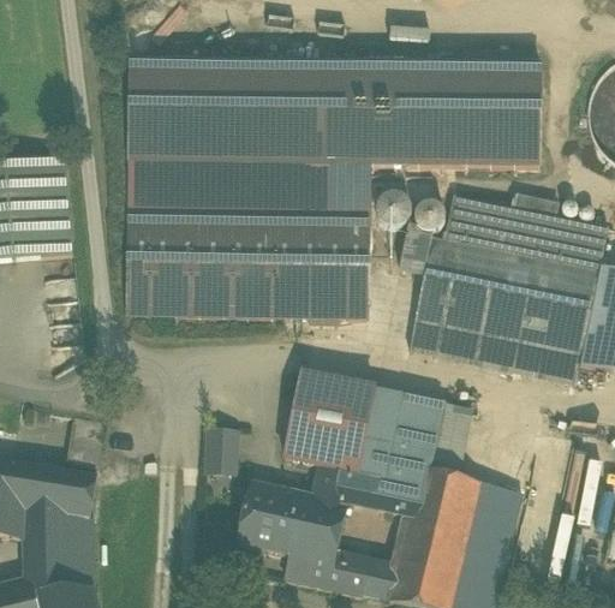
[(493,51),(491,61),(533,63),(533,51),(493,51)]
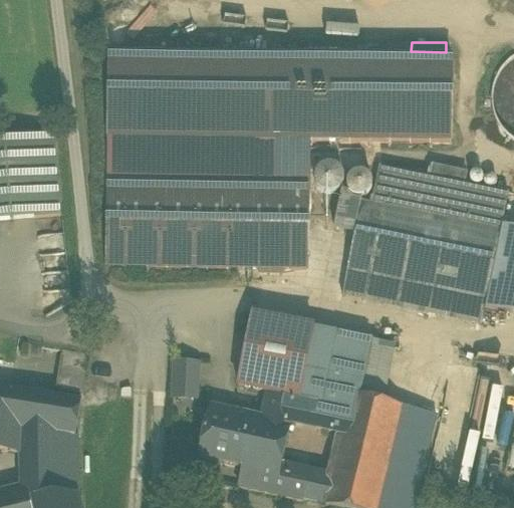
[(311,137),(450,140),(452,52),(446,52),(411,51),(110,47),(108,134),(311,137)]
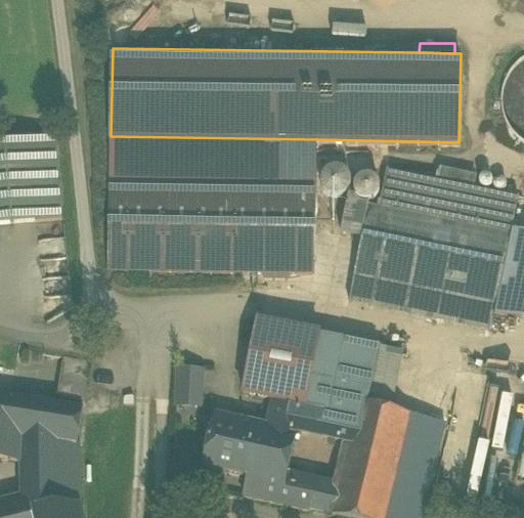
[(523,52),(517,57),(505,74),(500,92),(504,113),(515,129),(523,135),(523,52)]
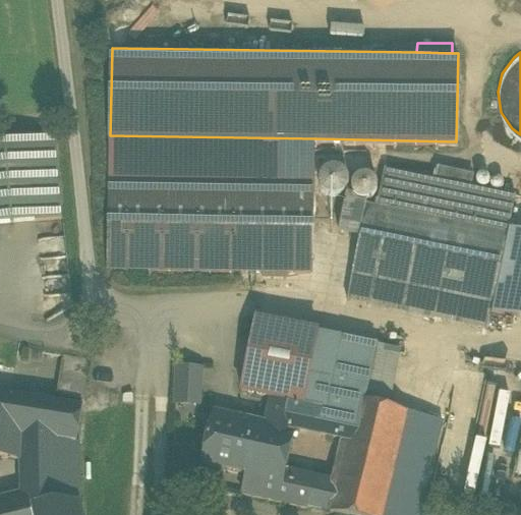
[(0,137),(0,220),(61,215),(55,133),(0,137)]
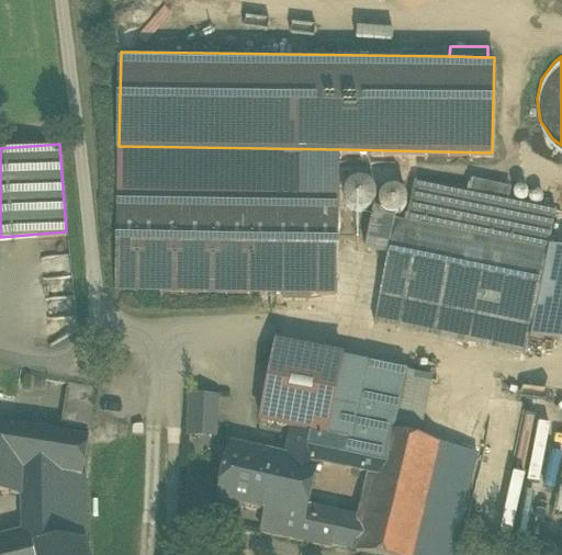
[(339,199),(340,149),(119,146),(117,195),(338,199),(339,199)]
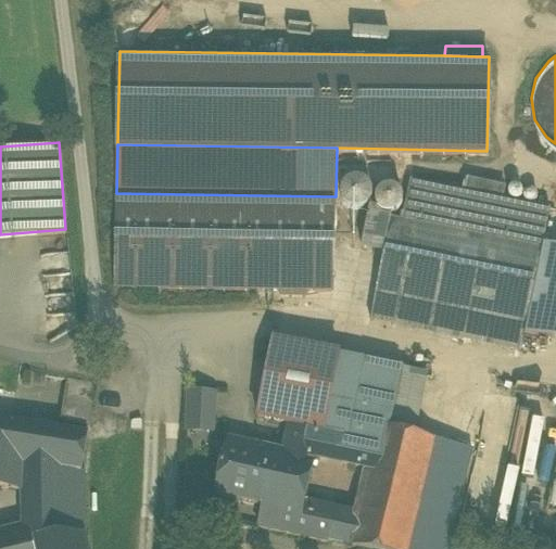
[(460,184),(503,194),(506,178),(464,169),(460,184)]
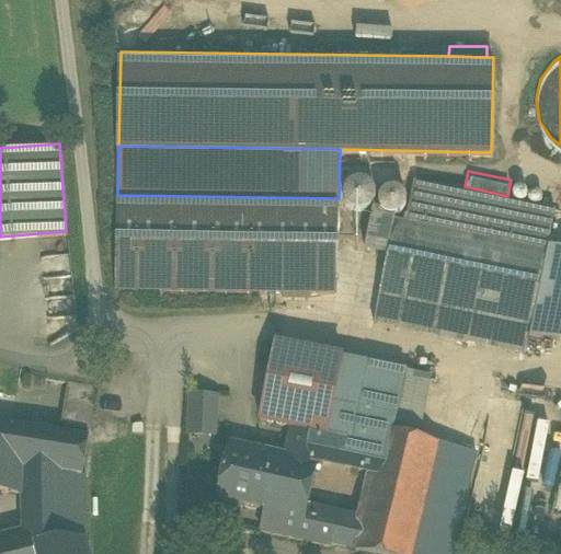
[(365,175),(353,175),(344,184),(344,196),(354,205),(366,205),(374,195),(374,183),(365,175)]
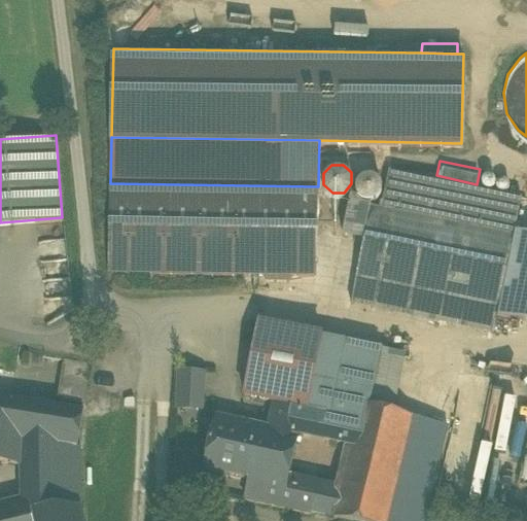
[(389,165),(387,175),(519,204),(521,194),(477,184),(436,175),(389,165)]
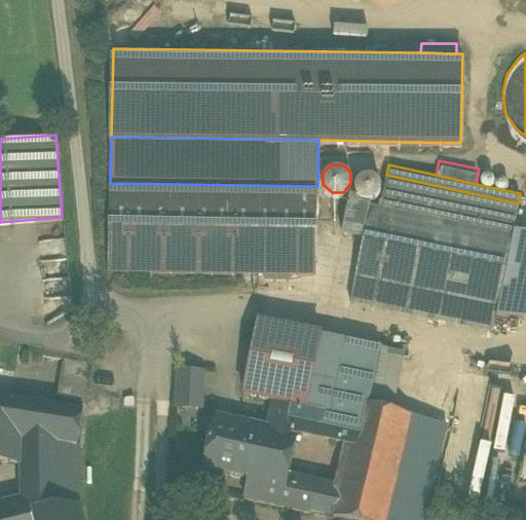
[(492,173),(489,171),(485,172),(483,173),(481,176),(481,179),(481,182),(484,184),(486,185),(490,185),(493,184),(494,181),(494,177),(494,175),(492,173)]
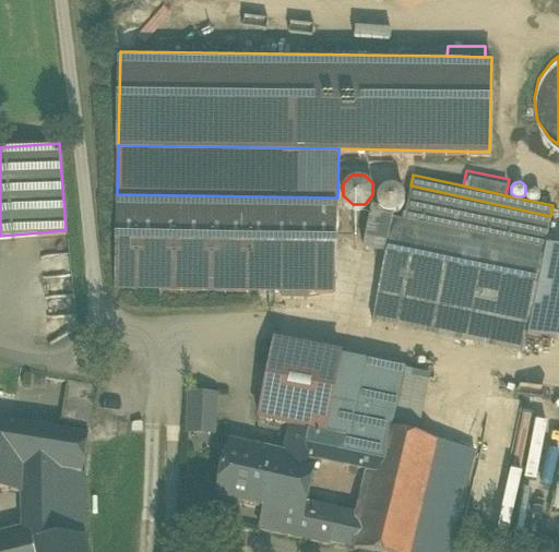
[(402,204),(404,195),(401,187),(392,183),(383,186),(378,193),(379,204),(384,208),(394,210),(402,204)]
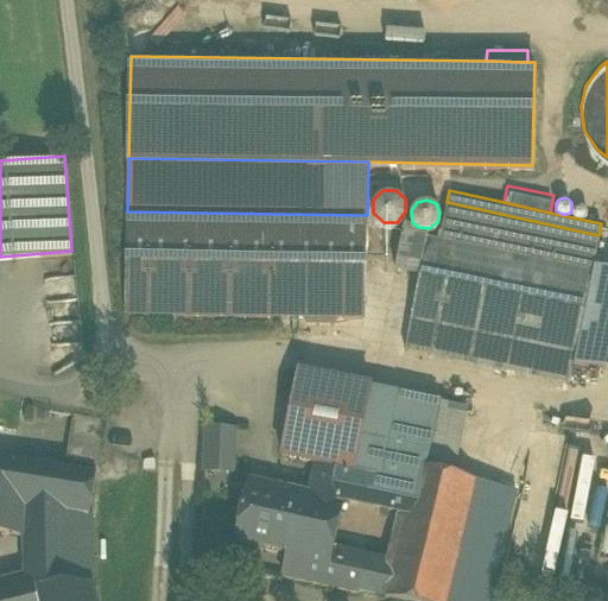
[(582,201),(577,201),(574,203),(571,207),(571,210),(572,214),(575,215),(577,217),(581,217),(584,216),(587,214),(589,210),(589,207),(588,204),(586,202),(582,201)]
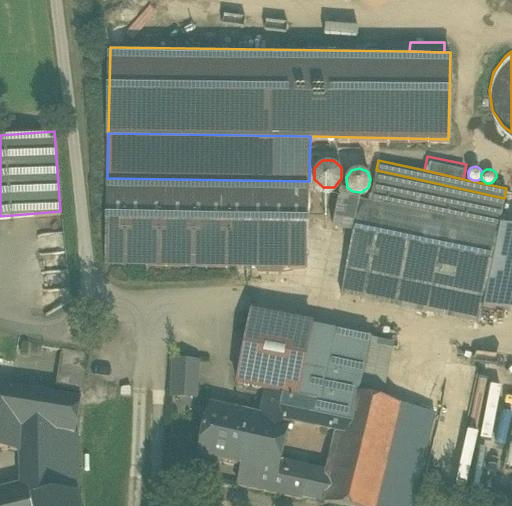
[(345,267),(484,297),(497,232),(499,222),(504,198),(376,170),(369,199),(360,197),(353,229),(345,267)]
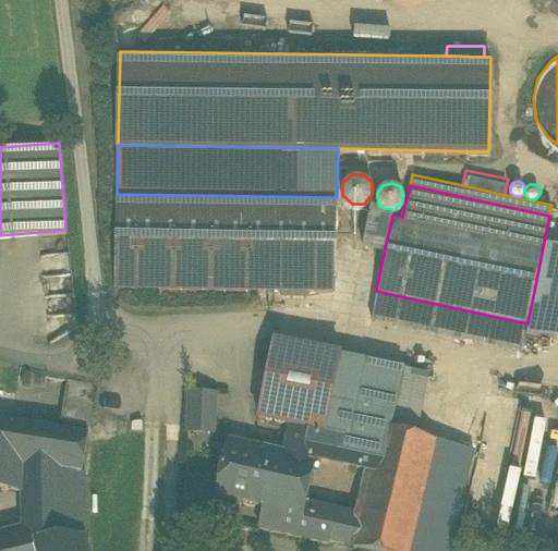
[(116,285),(334,289),(336,197),(117,194),(116,285)]
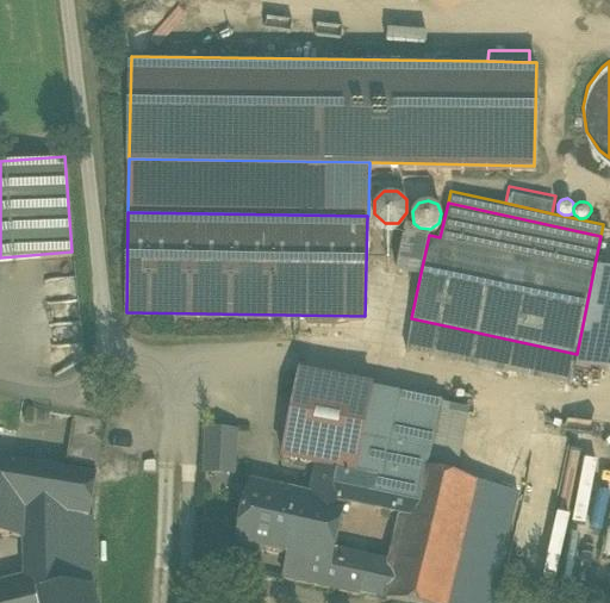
[(419,228),(414,223),(406,223),(398,269),(421,273),(429,235),(430,229),(419,228)]
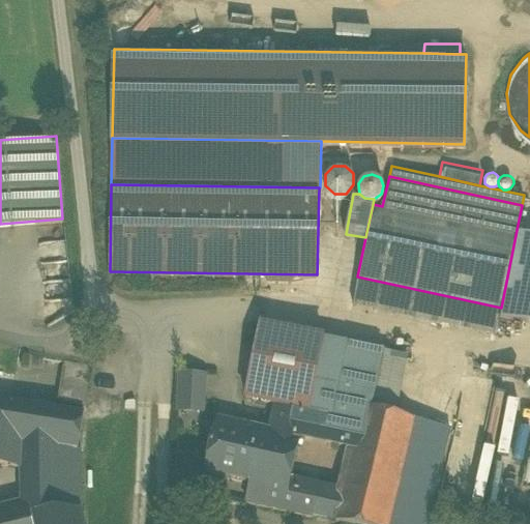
[(529,243),(529,297),(525,320),(529,321),(529,232),(517,230),(514,240),(529,243)]
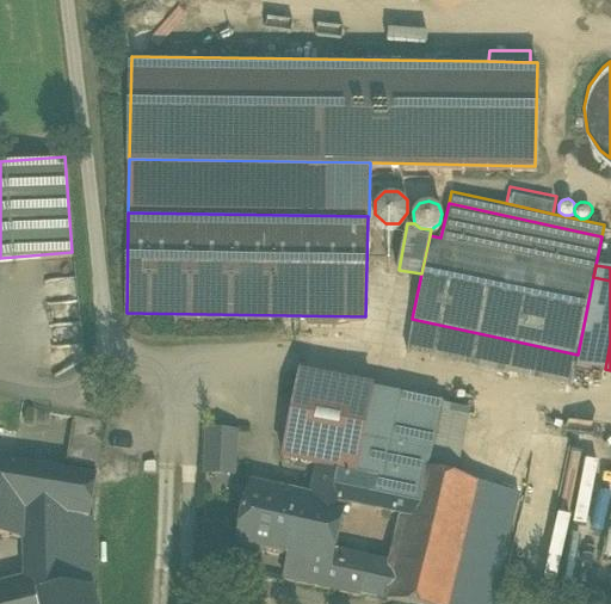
[(610,343),(610,281),(593,277),(578,355),(575,363),(605,369),(610,343)]
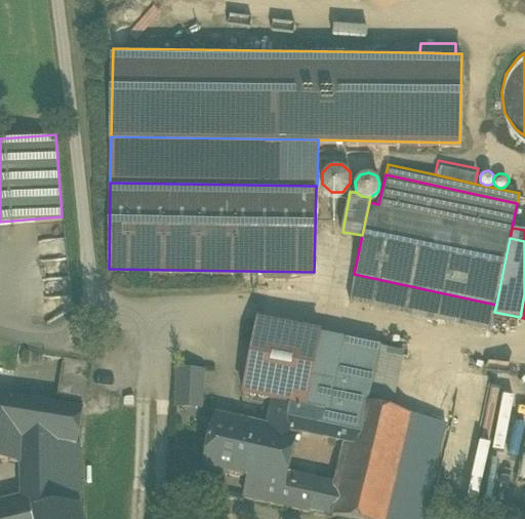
[(496,305),(354,274),(350,298),(491,328),(494,312),(496,305)]
